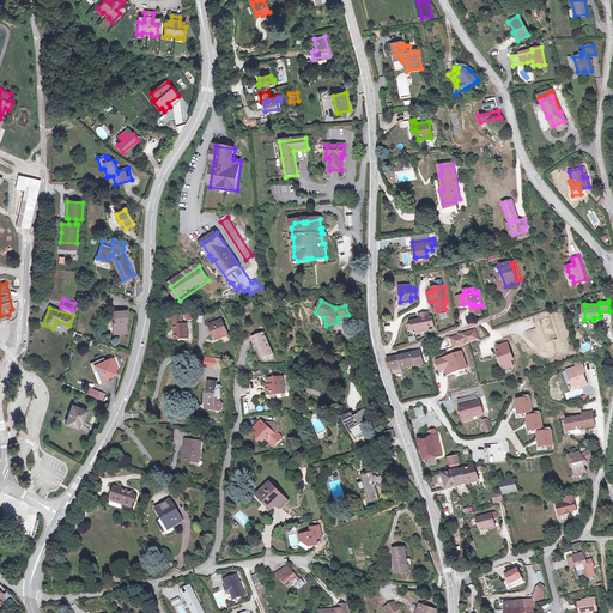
[(127,309),(116,310),(116,320),(115,320),(115,331),(127,331),(127,320),(127,309)]
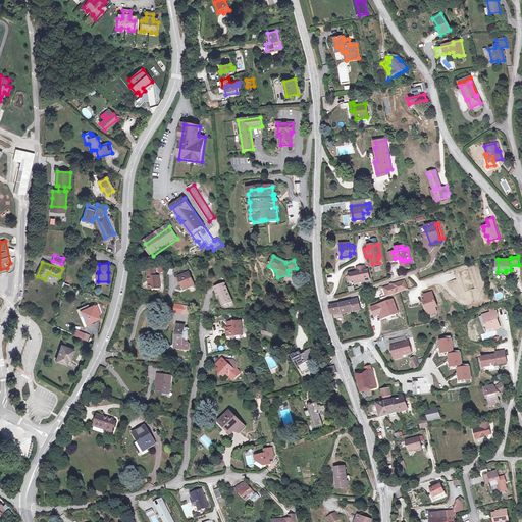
[(365,266),(357,268),(358,272),(349,274),(351,281),(355,280),(358,280),(358,282),(370,280),(368,270),(365,270),(365,266)]
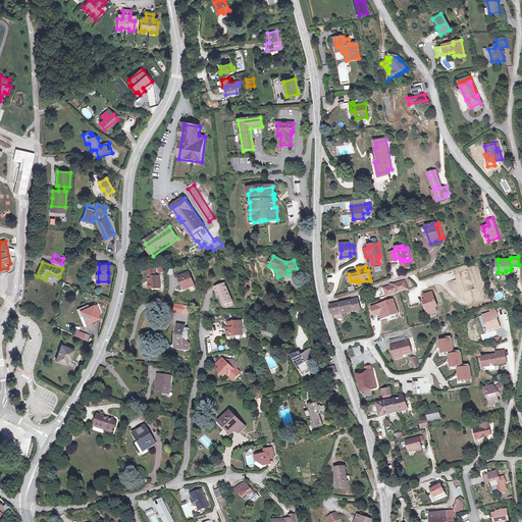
[(156,277),(155,269),(147,270),(149,290),(160,289),(159,276),(156,277)]
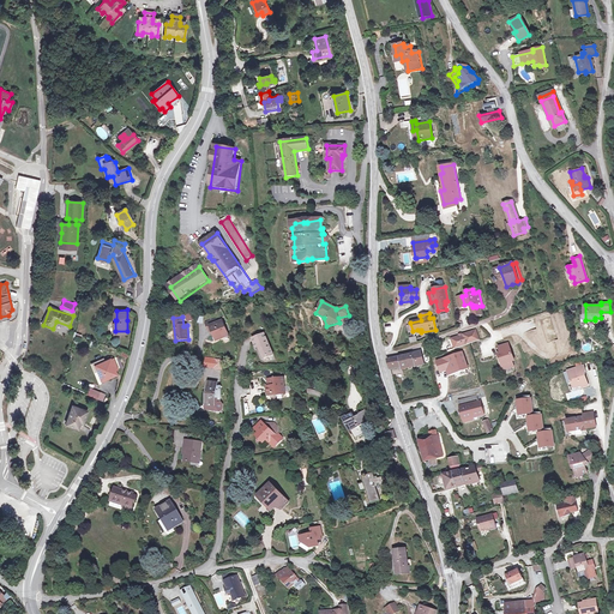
[(229,336),(223,321),(217,324),(215,320),(206,324),(210,332),(212,331),(216,339),(222,337),(223,338),(229,336)]
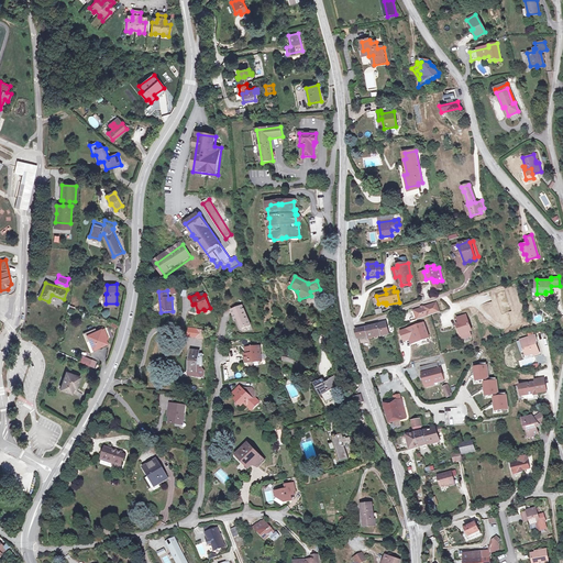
[(415,311),(418,320),(440,311),(437,302),(424,307),(422,308),(415,311)]
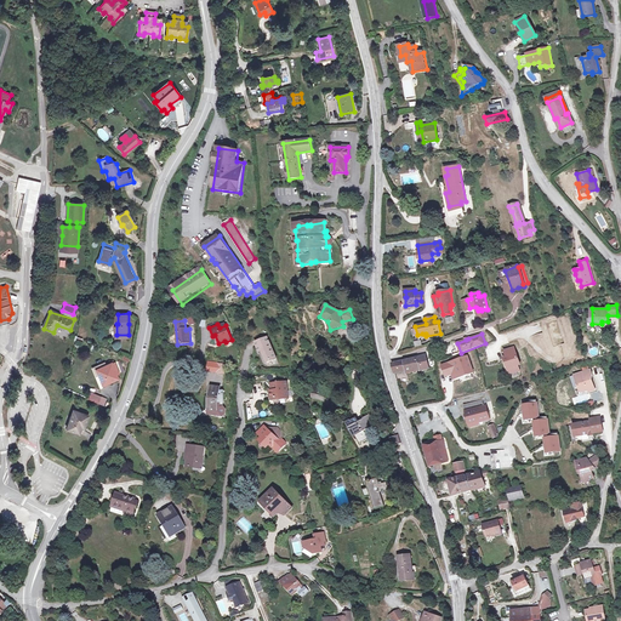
[(263,354),(268,365),(278,362),(267,340),(255,346),(260,355),(263,354)]
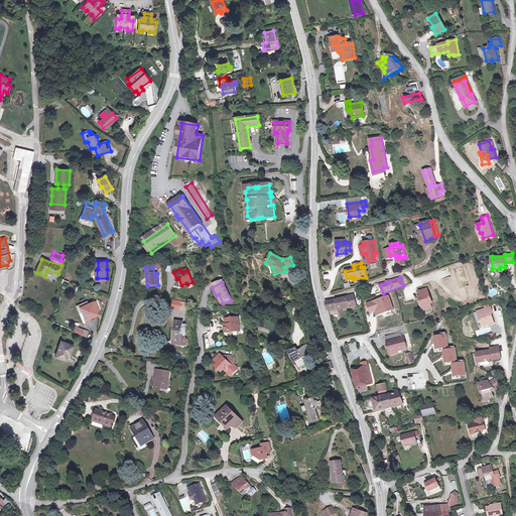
[(427,288),(417,292),(422,305),(424,305),(426,309),(432,307),(430,302),(432,301),(427,288)]
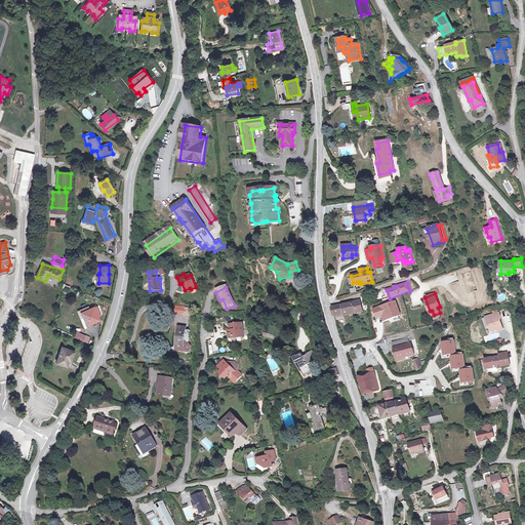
[(344,311),(344,316),(356,313),(356,314),(363,313),(360,301),(331,308),(333,314),(344,311)]
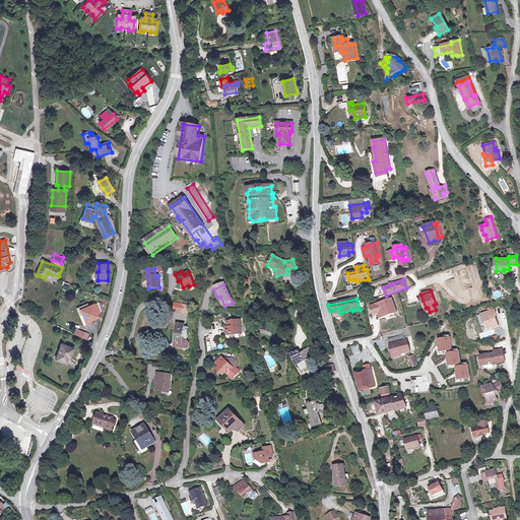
[(392,299),(371,307),(374,316),(379,314),(384,312),(386,316),(397,312),(392,299)]
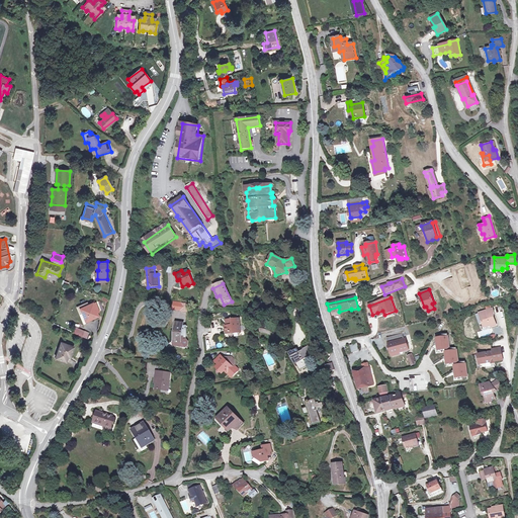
[(95,303),(86,307),(82,308),(83,312),(87,321),(100,315),(95,303)]
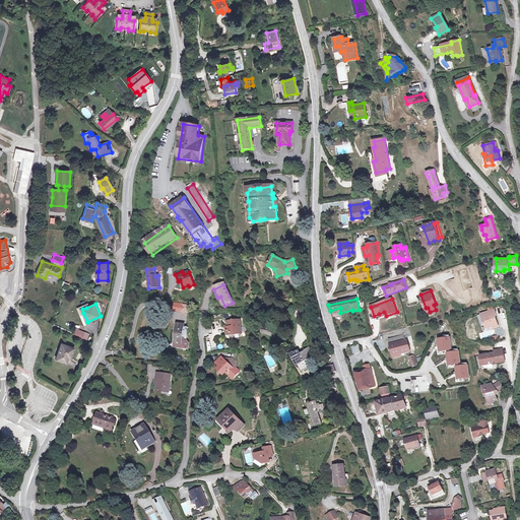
[(496,308),(483,311),(484,315),(482,316),(483,322),(485,321),(486,326),(493,325),(493,326),(498,324),(495,312),(497,312),(496,308)]
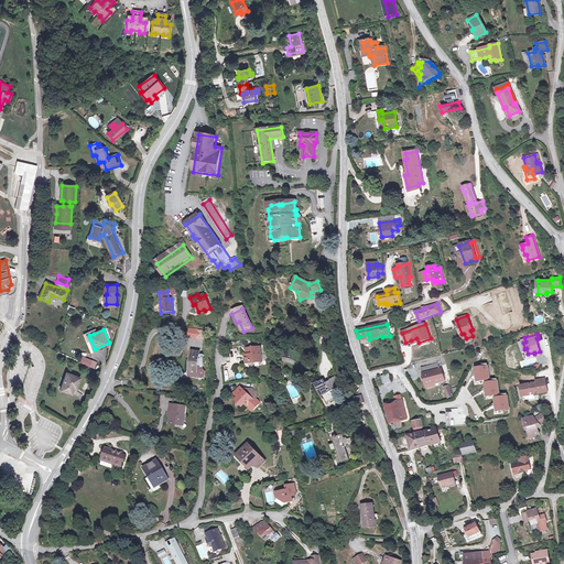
[(252,361),(252,364),(260,362),(259,348),(246,349),(246,354),(248,354),(248,356),(247,356),(245,356),(246,362),(252,361)]
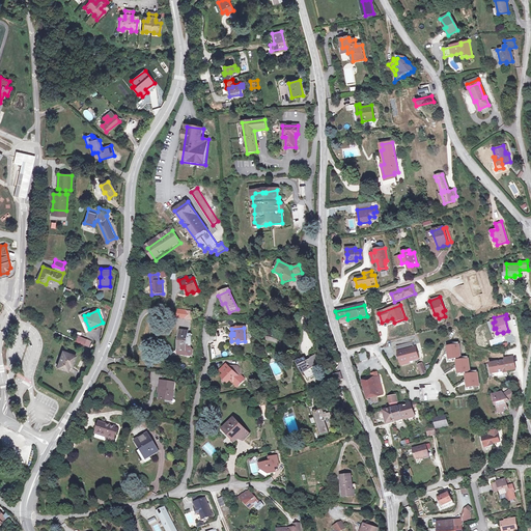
[(189,332),(180,331),(179,340),(180,340),(179,353),(180,353),(188,354),(189,345),(191,345),(192,345),(192,334),(188,335),(189,332)]
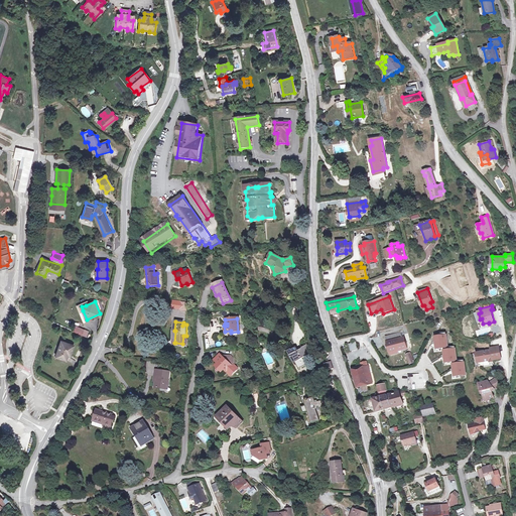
[(264,328),(259,328),(259,332),(264,332),(268,334),(272,337),(275,342),(276,341),(275,340),(275,339),(274,338),(273,337),(272,336),(271,335),(270,334),(268,333),(267,333),(269,330),(264,328)]
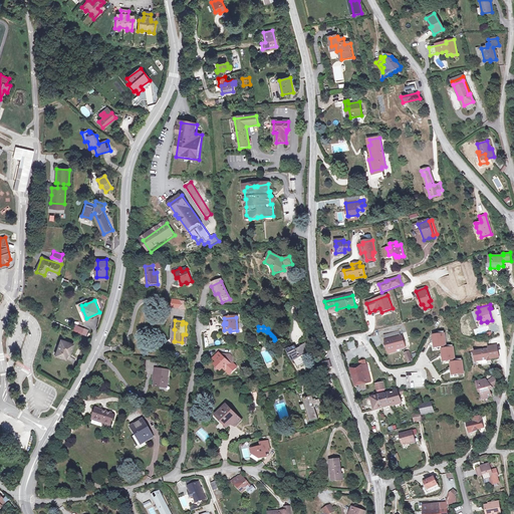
[(268,328),(266,331),(267,331),(269,332),(270,333),(271,334),(272,335),(273,336),(274,337),(274,338),(275,339),(277,338),(273,333),(268,328)]
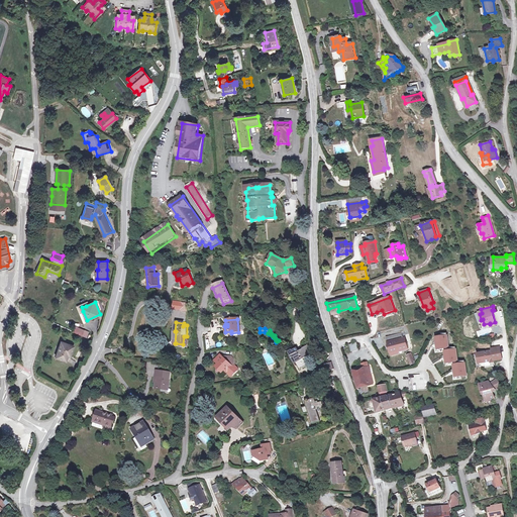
[(441,336),(436,336),(436,341),(434,342),(435,343),(436,342),(437,343),(437,348),(448,346),(446,332),(441,333),(441,336)]
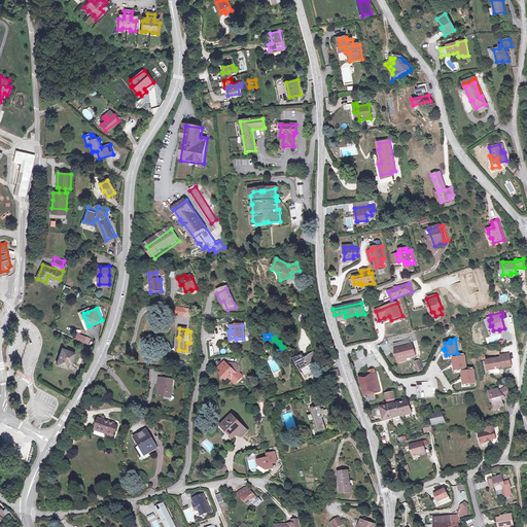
[(417,355),(412,340),(393,345),(398,360),(417,355)]
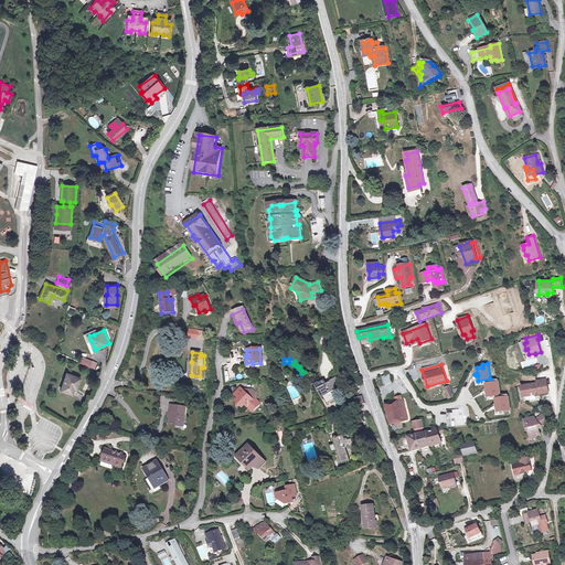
[(200,376),(192,375),(192,379),(203,380),(205,379),(205,373),(203,370),(203,368),(201,368),(200,376)]
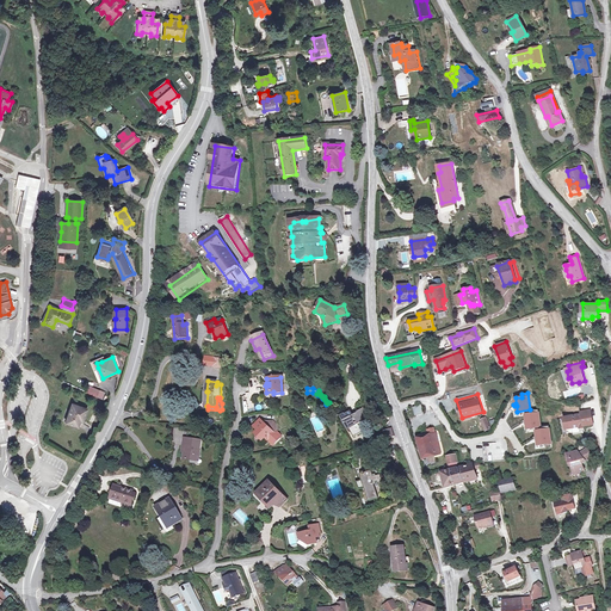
[(88,408),(74,403),(67,421),(79,426),(81,419),(84,420),(88,408)]
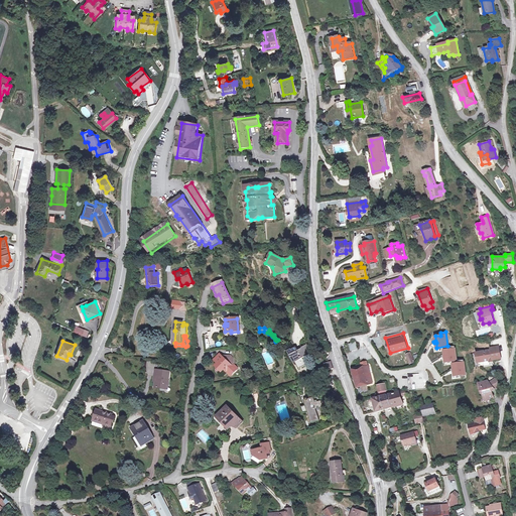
[(356,343),(349,345),(351,351),(358,349),(356,343)]
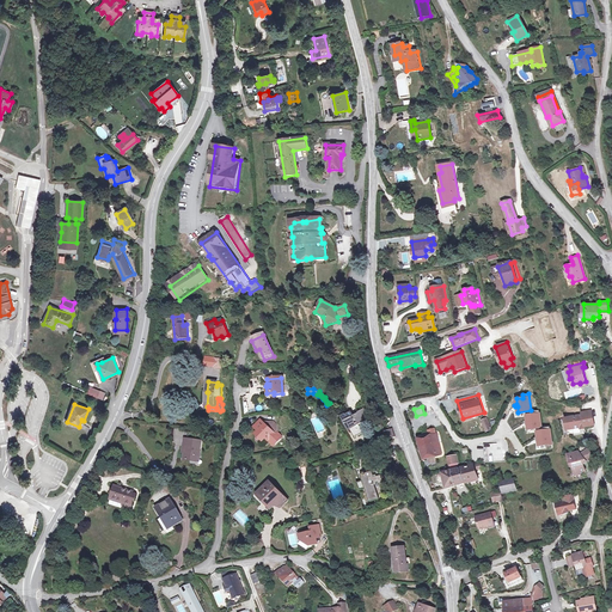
[(344,415),(341,416),(344,422),(347,421),(352,429),(350,429),(355,439),(365,433),(360,424),(368,420),(366,414),(367,412),(365,409),(354,415),(352,411),(346,415),(344,415)]
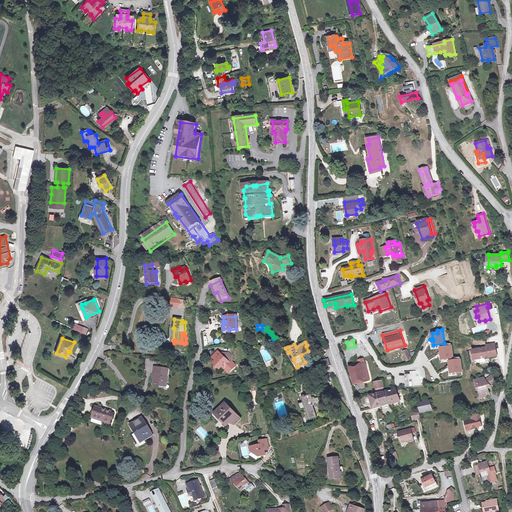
[(453,358),(451,343),(446,343),(446,346),(439,347),(439,352),(439,354),(440,357),(440,360),(453,358)]
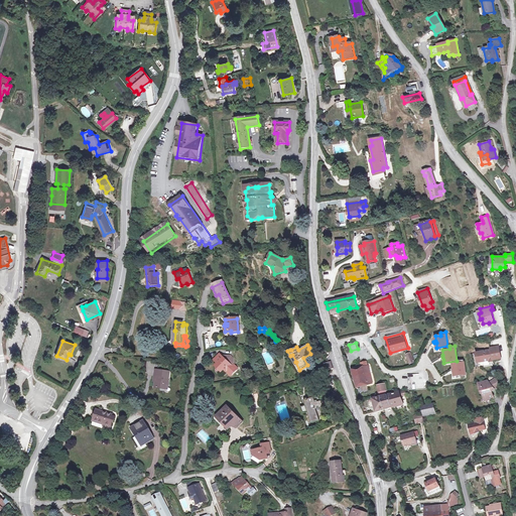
[(481,362),(490,360),(490,362),(494,362),(494,360),(493,356),(495,355),(495,354),(500,352),(499,346),(491,348),(491,349),(475,352),(476,358),(480,357),(481,362)]
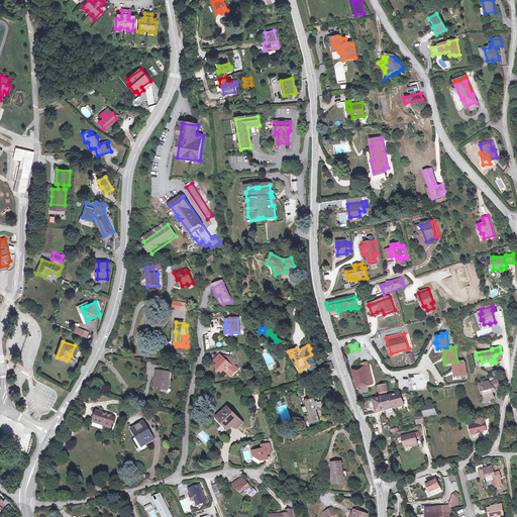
[(215,371),(216,371),(216,375),(219,374),(221,375),(222,375),(224,373),(227,375),(232,369),(231,369),(219,358),(218,357),(216,360),(217,362),(214,365),(217,367),(215,370),(215,371)]
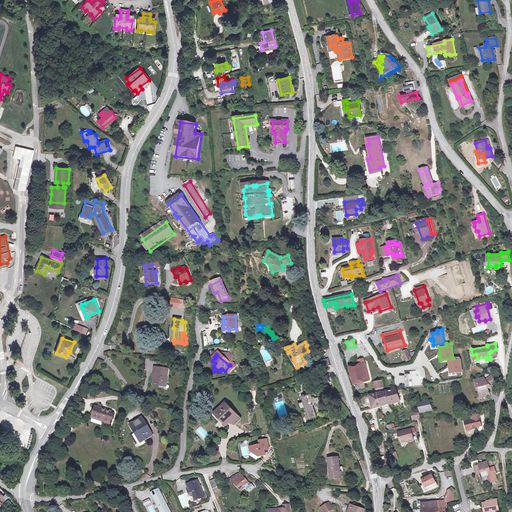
[(231,363),(231,361),(223,354),(217,355),(229,365),(231,363)]
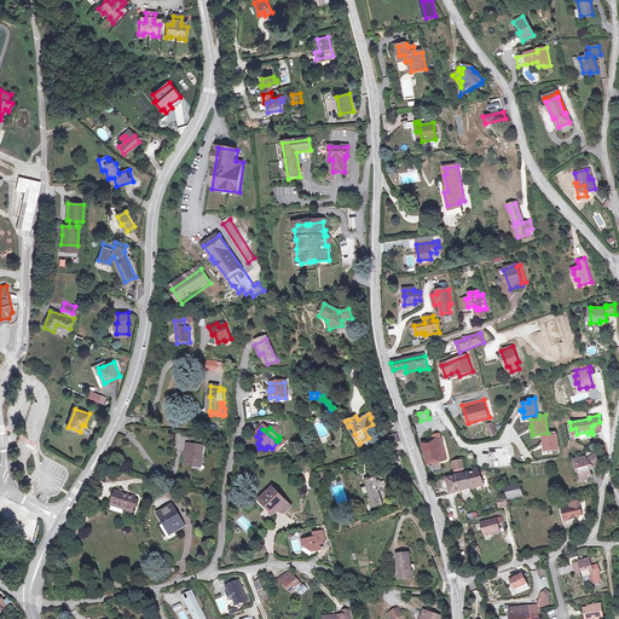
[(550,435),(543,437),(544,441),(542,444),(544,443),(544,444),(545,450),(559,447),(556,431),(550,432),(550,435)]
